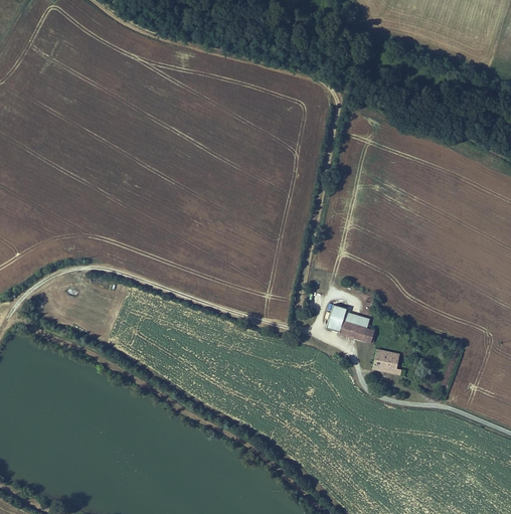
[(325,328),(339,332),(342,321),(345,311),(345,308),(332,304),(325,328)]
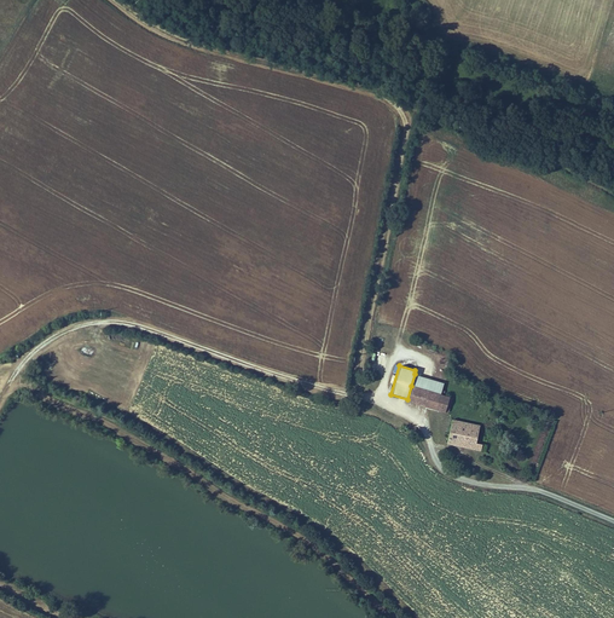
[(444,382),(415,374),(411,386),(428,390),(440,393),(444,382)]
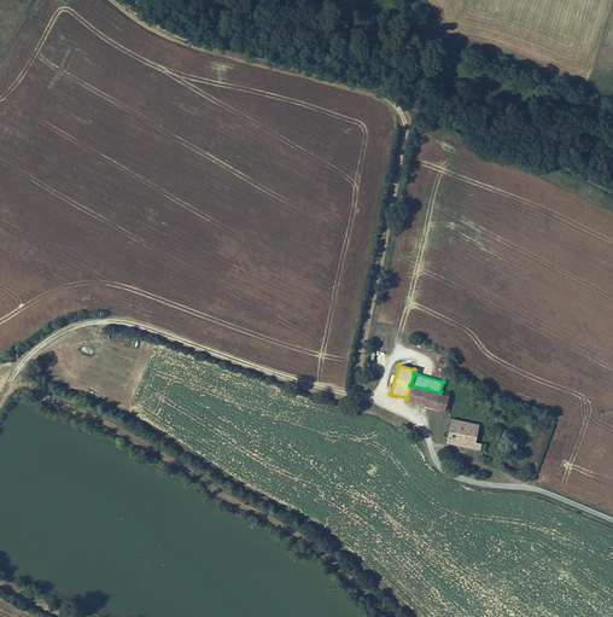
[(427,389),(410,385),(407,399),(407,400),(424,405),(427,389)]
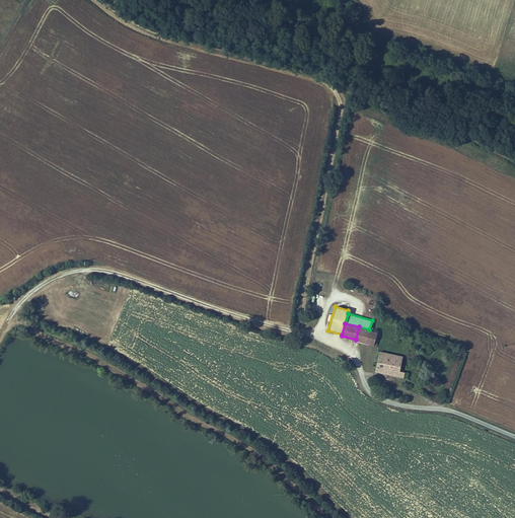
[(369,329),(359,326),(356,340),(373,344),(376,331),(369,329)]
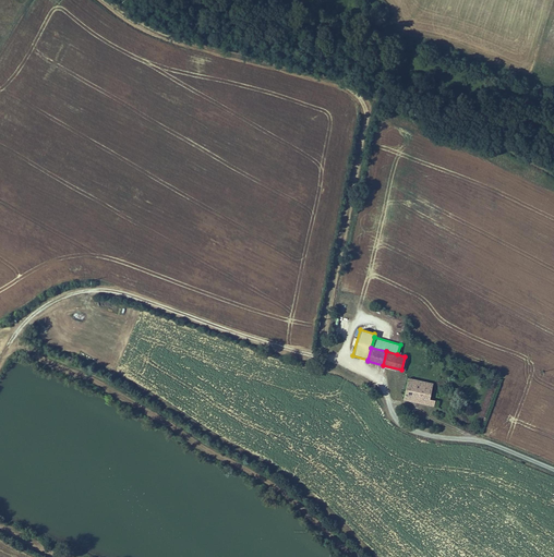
[(435,397),(437,386),(407,378),(402,400),(437,408),(440,398),(435,397)]
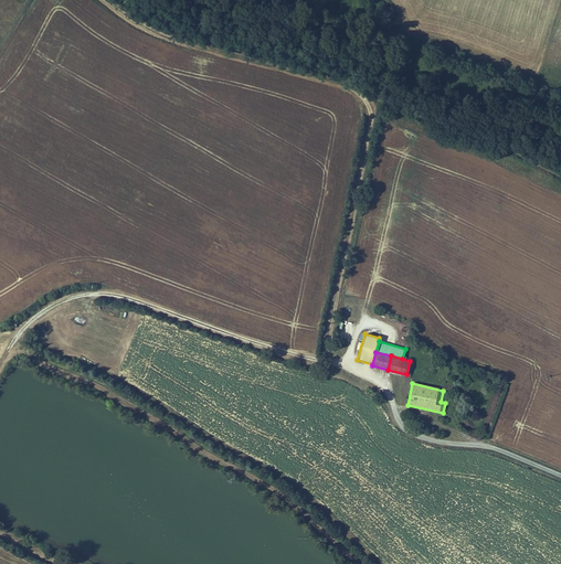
All buildings are outlined.
